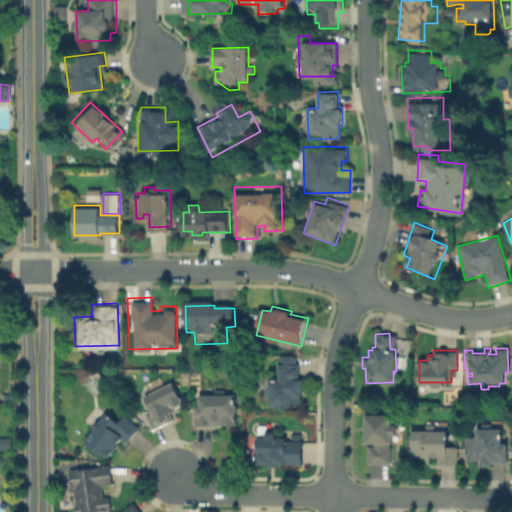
[(298,376),(302,376),(302,394),(298,394),(298,404),(268,405),(267,377),(279,377),(278,354),(297,353),(298,376)]
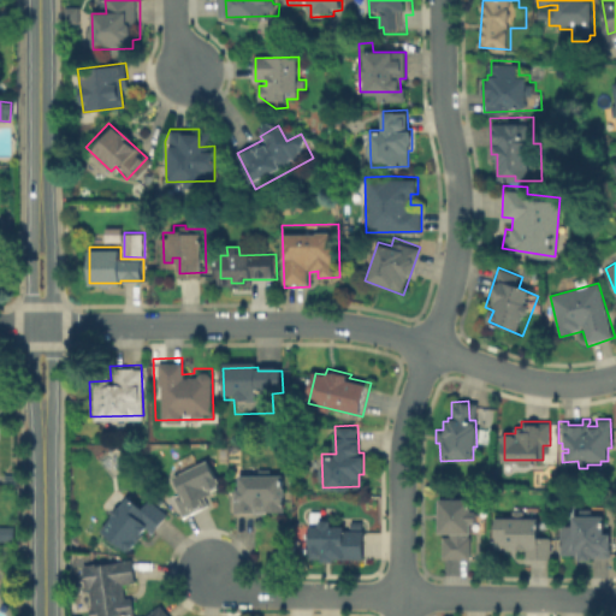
[(185,520),(171,498),(179,492),(171,479),(207,457),(221,485),(209,492),(217,502),(185,520)]
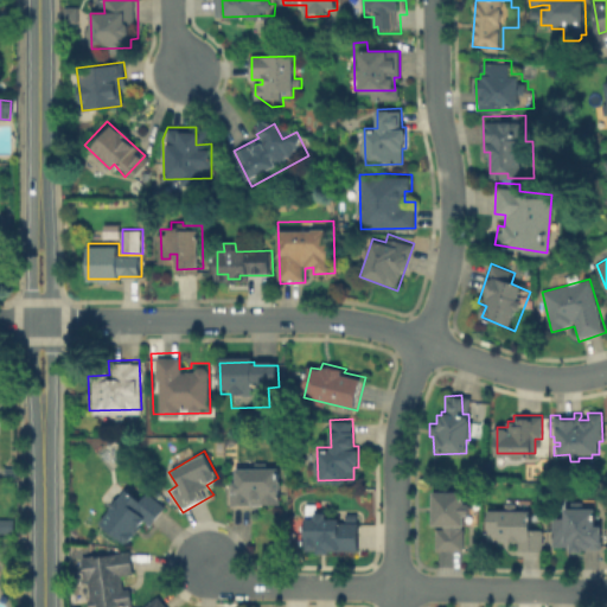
[(229,512),(228,480),(236,480),(236,466),(282,465),(283,505),(260,505),(260,511),(229,512)]
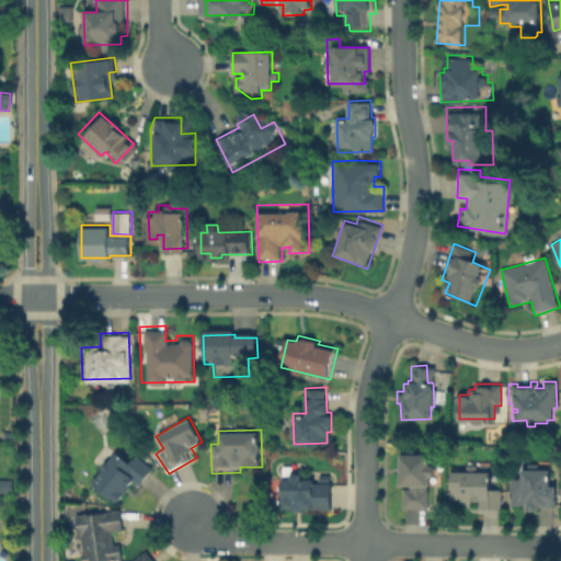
[(398,504),(396,448),(425,447),(425,459),(432,458),(432,471),(427,471),(427,479),(424,480),(425,503),(398,504)]
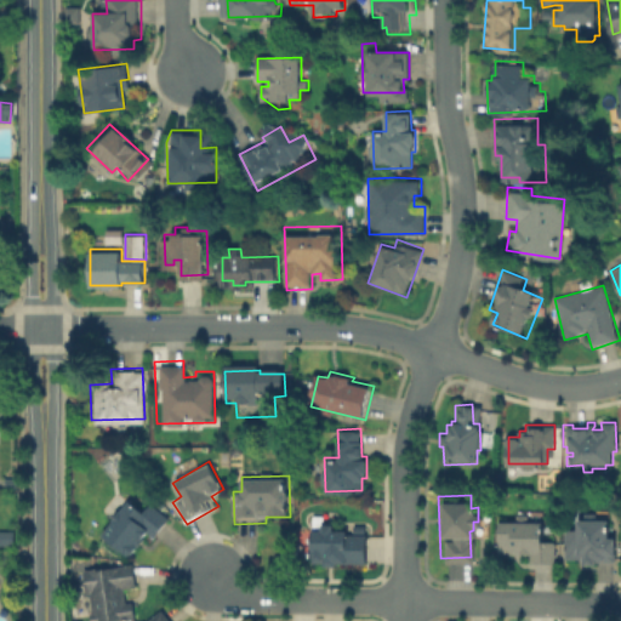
[(129,552),(100,531),(129,497),(143,510),(151,500),(169,517),(147,545),(140,540),(129,552)]
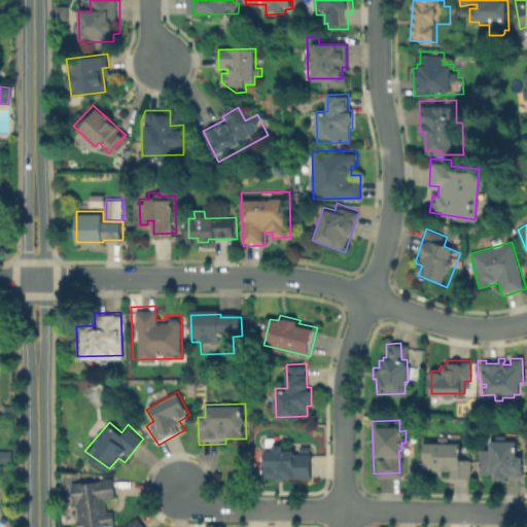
[(519,476),(487,476),(487,467),(477,467),(476,444),(488,444),(488,436),(515,435),(515,452),(522,452),(523,459),(521,463),(518,463),(519,476)]
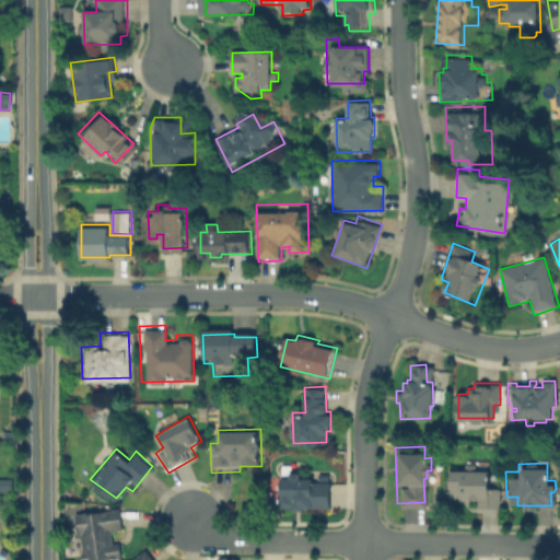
[(464,503),(458,499),(458,493),(446,494),(445,465),(488,464),(489,481),(497,481),(497,502),(464,503)]
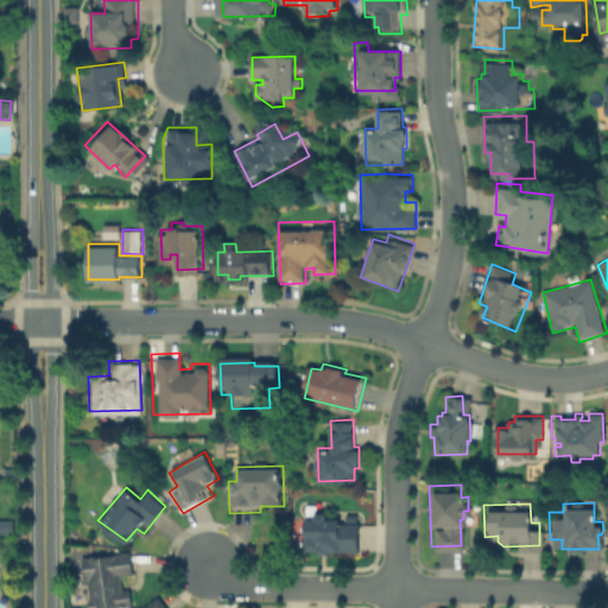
[(331,555),(320,555),(320,551),(305,552),(305,542),(309,542),(308,520),(317,520),(316,513),(329,513),(329,520),(342,520),(342,523),(361,523),(362,550),(331,551),(331,555)]
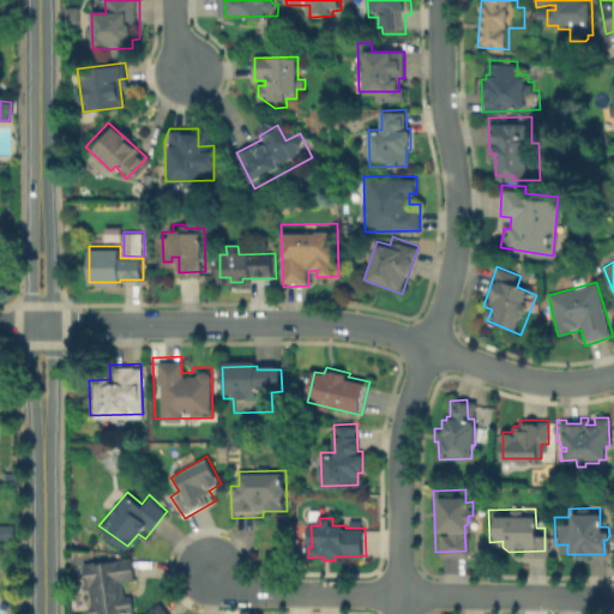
[(12,525),(0,525),(0,539),(12,539),(12,525)]
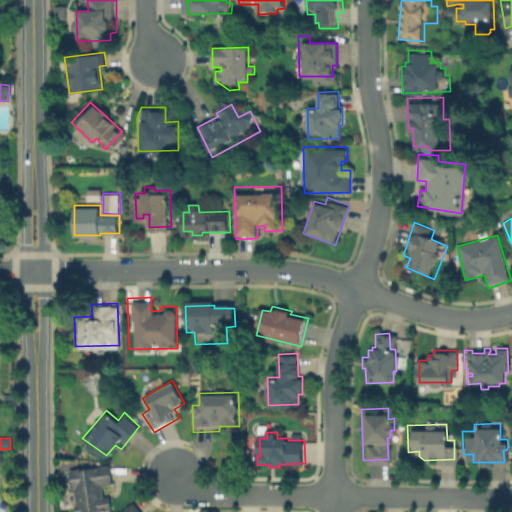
[(69,469),(110,464),(113,483),(104,485),(105,496),(109,495),(111,510),(94,511),(76,511),(76,505),(76,504),(74,489),(72,489),(69,469)]
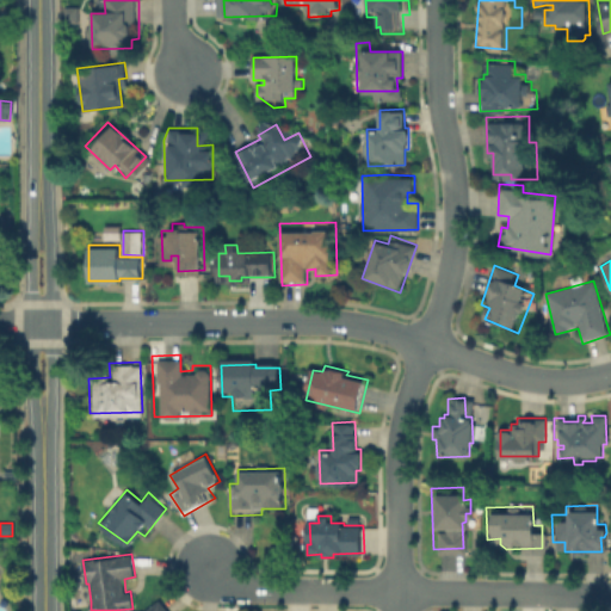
[(165,610),(158,600),(142,610),(165,610)]
